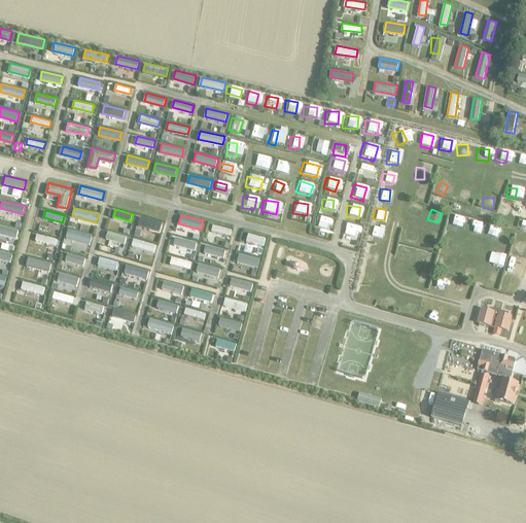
[(163,222),(141,216),(138,225),(160,232),(163,222)]
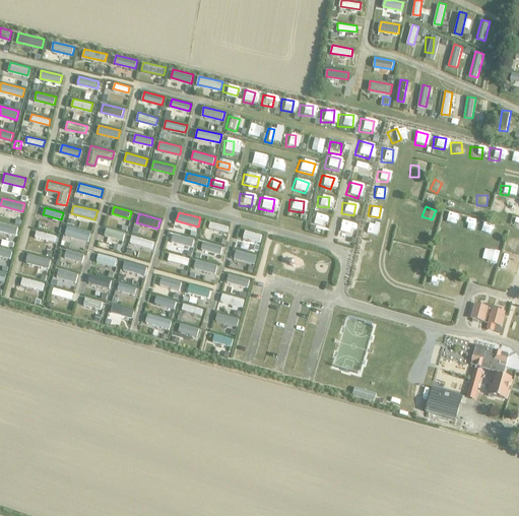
[(313,214),(311,227),(322,230),(325,216),(313,214)]
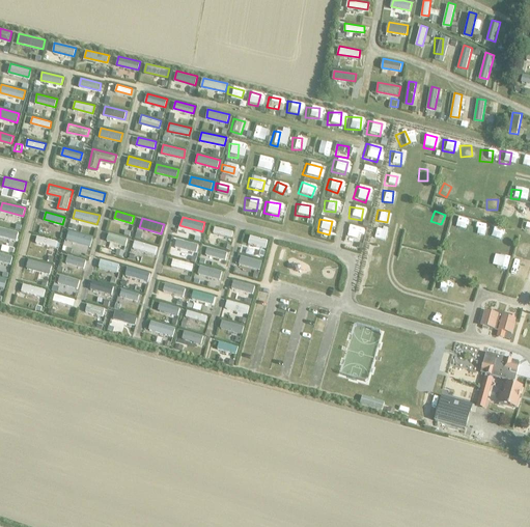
[(519,232),(529,233),(529,223),(520,222),(519,232)]
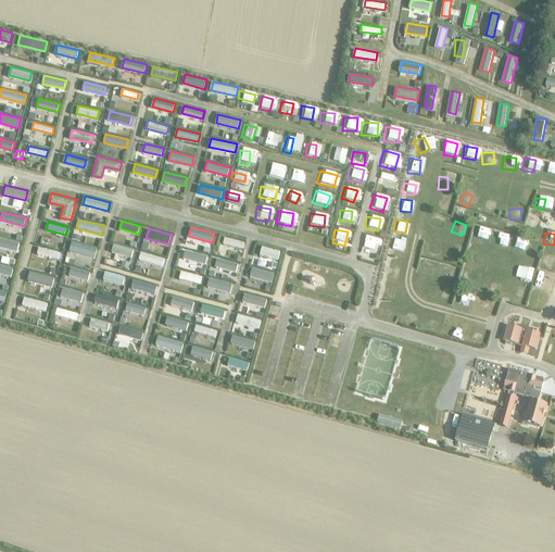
[(0,247),(17,251),(20,242),(0,237),(0,247)]
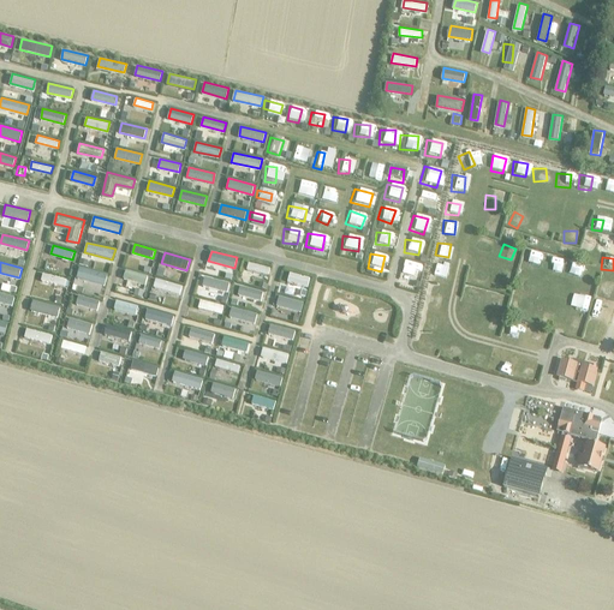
[(270,267),(249,262),(248,269),(269,274),(270,267)]
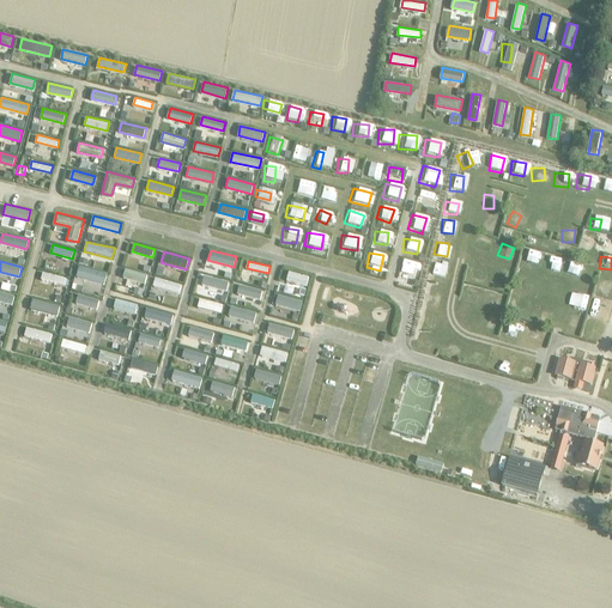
[(413,277),(416,263),(399,261),(397,274),(413,277)]
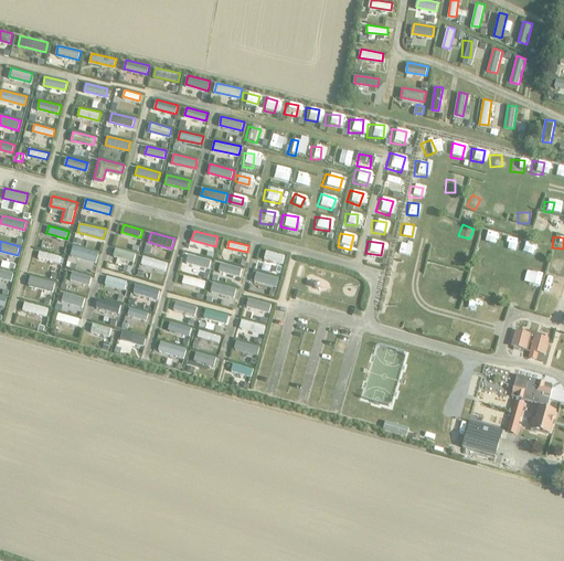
[(396,243),(394,255),(406,257),(407,245),(396,243)]
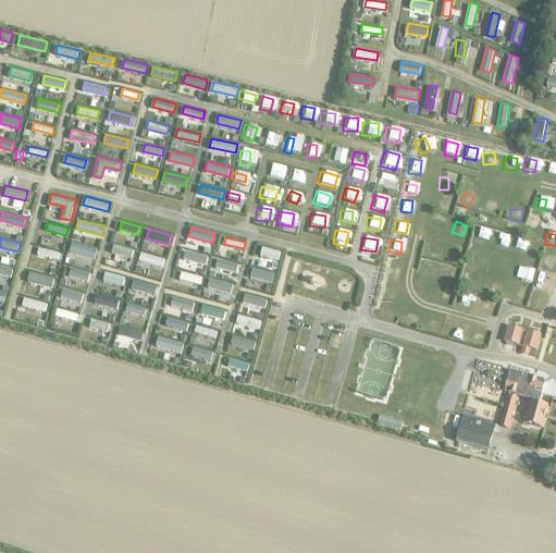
[(95,258),(98,248),(72,242),(70,252),(95,258)]
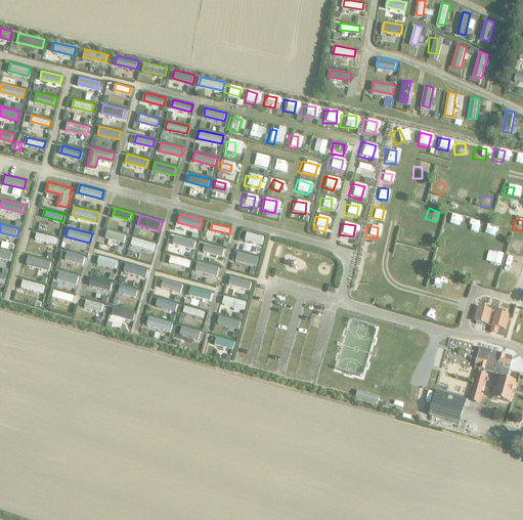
[(124,242),(126,234),(107,229),(105,236),(124,242)]
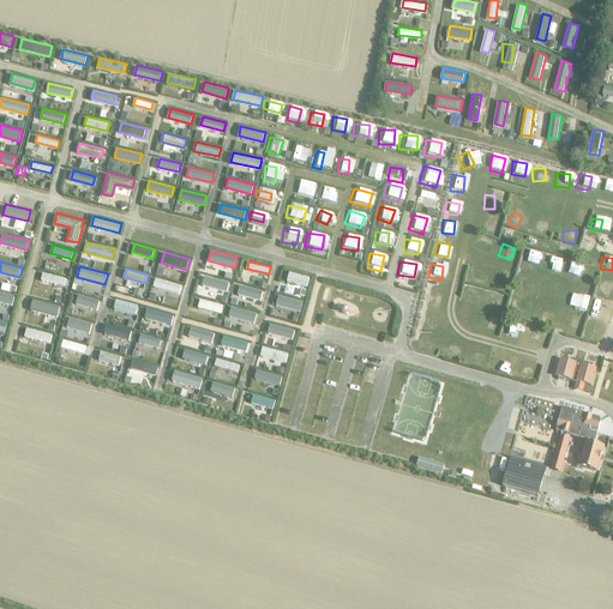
[(508,283),(509,272),(498,270),(497,281),(508,283)]
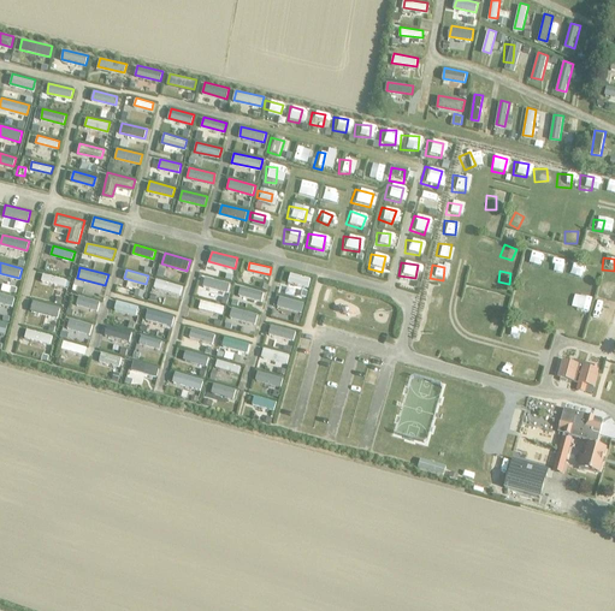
[(309,286),(311,277),(291,272),(289,282),(309,286)]
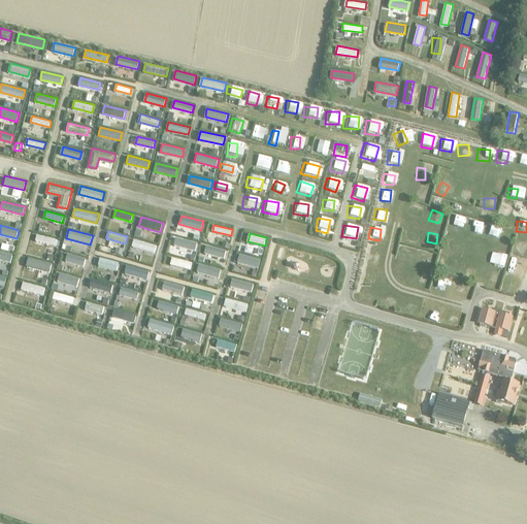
[(56,246),(57,239),(36,234),(35,240),(56,246)]
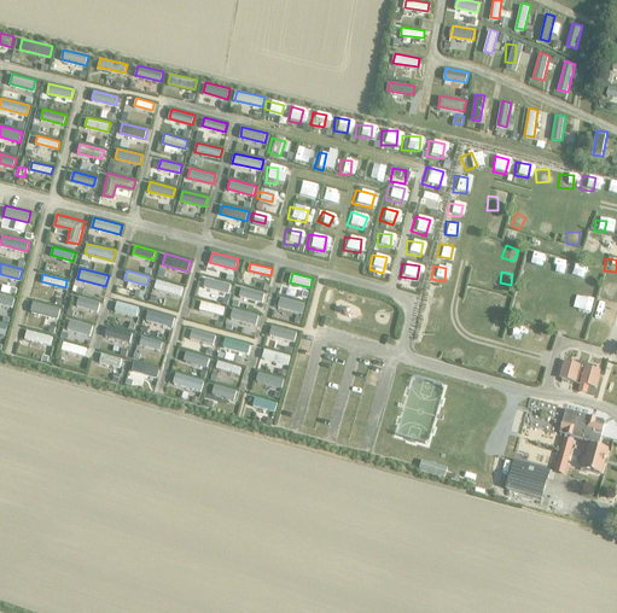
[(228,292),(231,282),(207,278),(204,286),(228,292)]
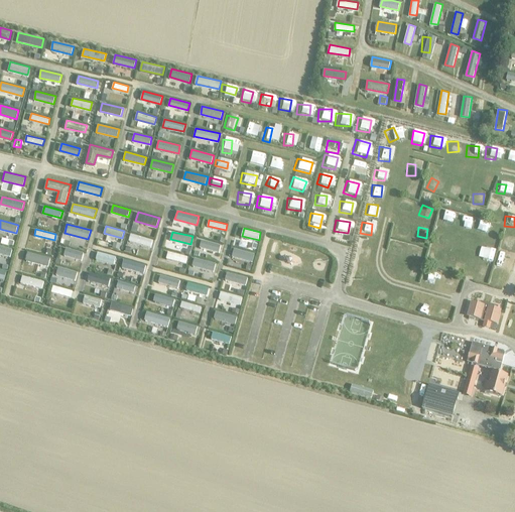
[(153,240),(131,233),(129,240),(151,247),(153,240)]
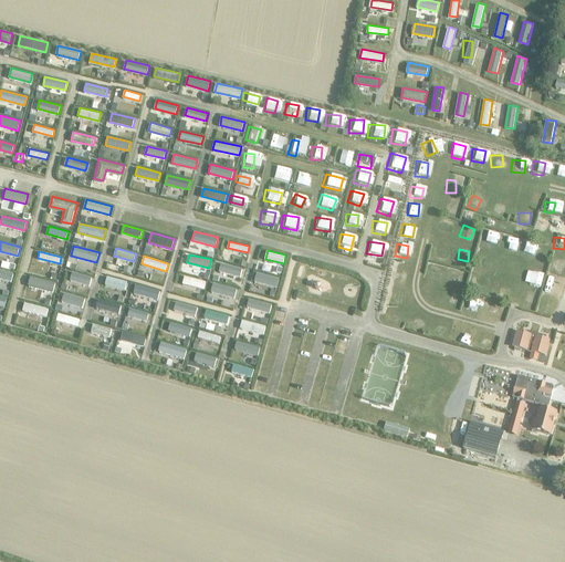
[(242,268),(221,263),(219,271),(240,277),(242,268)]
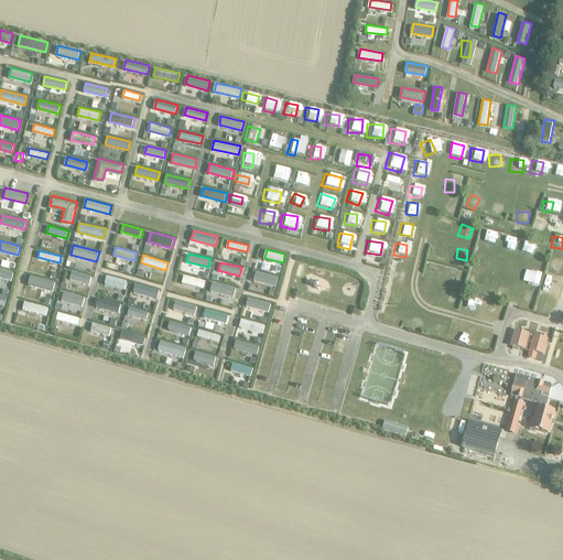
[(435,279),(437,267),(426,266),(425,278),(435,279)]
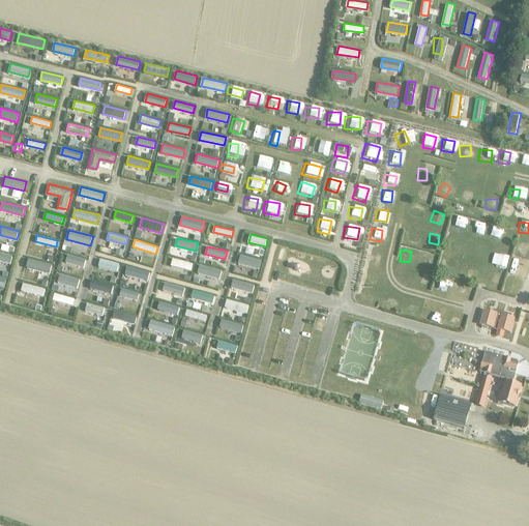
[(0,260),(10,263),(12,256),(0,252),(0,260)]
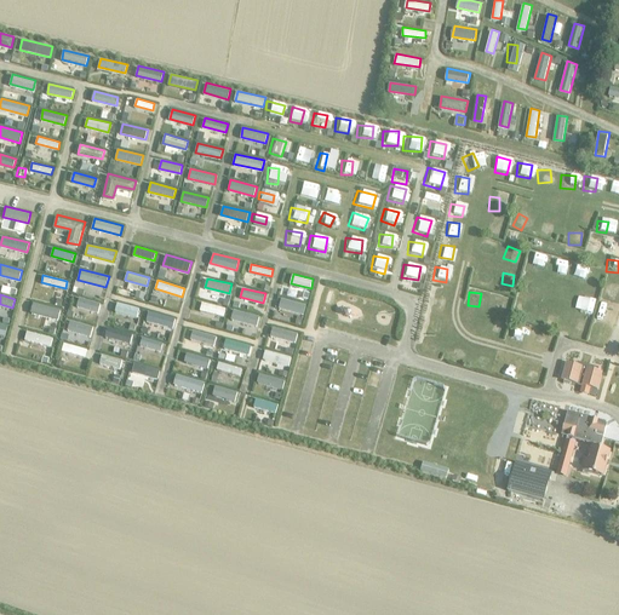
[(486,309),(499,311),(500,298),(488,295),(486,309)]
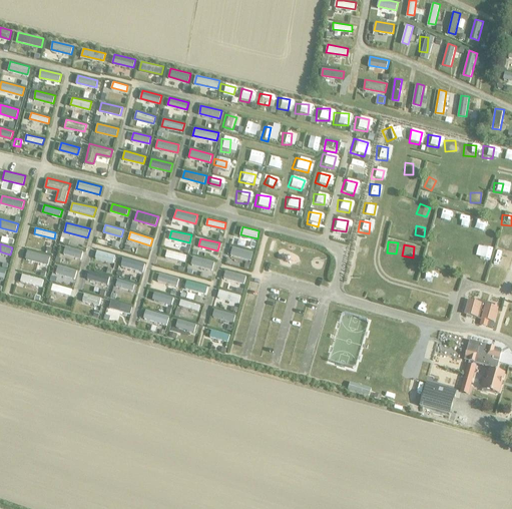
[(81,258),(83,250),(65,245),(63,253),(81,258)]
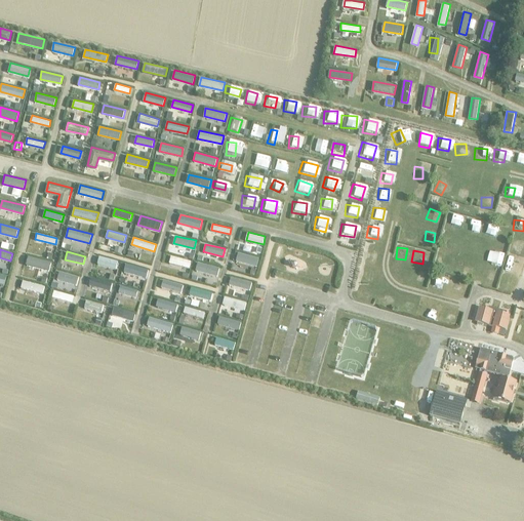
[(257,266),(259,257),(239,252),(237,261),(257,266)]
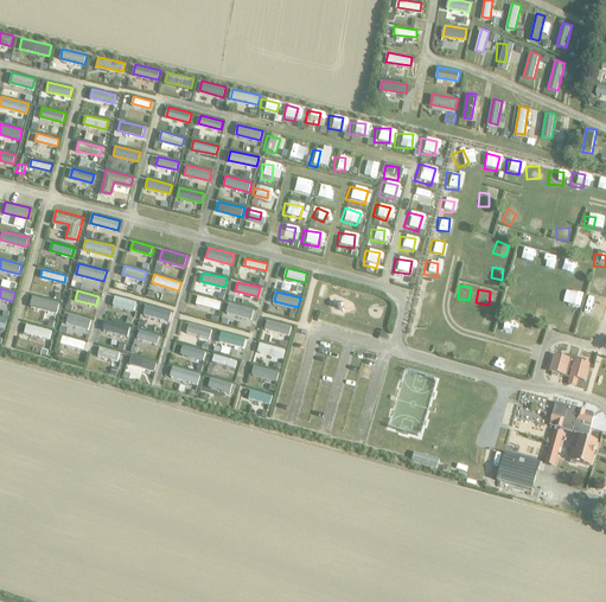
[(502,293),(499,306),(511,308),(514,295),(502,293)]
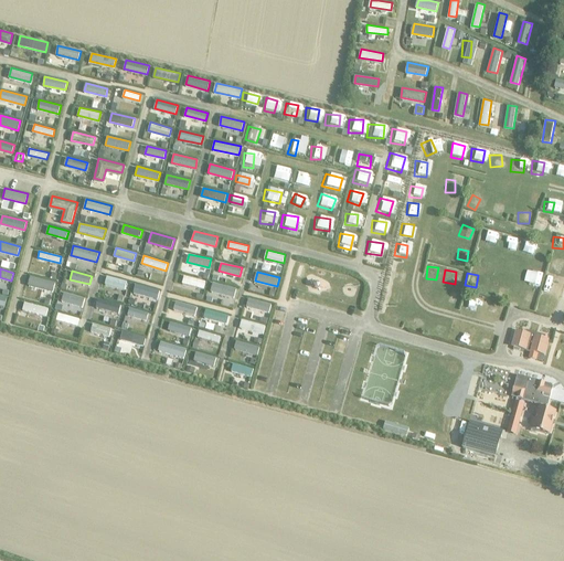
[(53,292),(55,282),(30,275),(28,285),(53,292)]
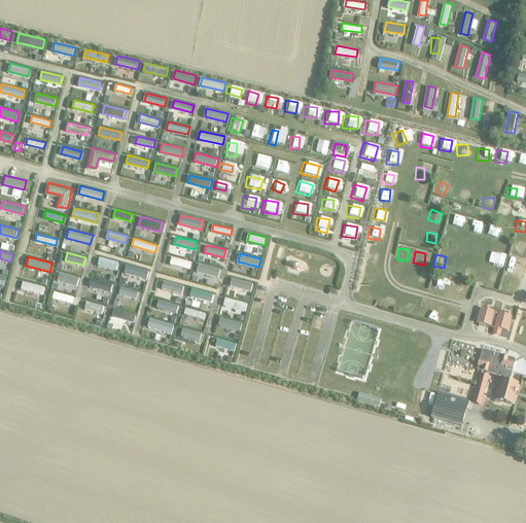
[(190,268),(191,262),(172,256),(171,264),(190,268)]
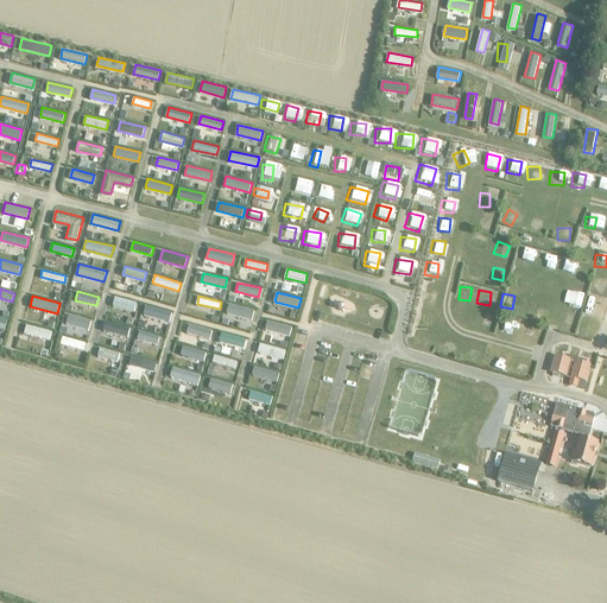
[(134,310),(137,302),(115,297),(113,305),(134,310)]
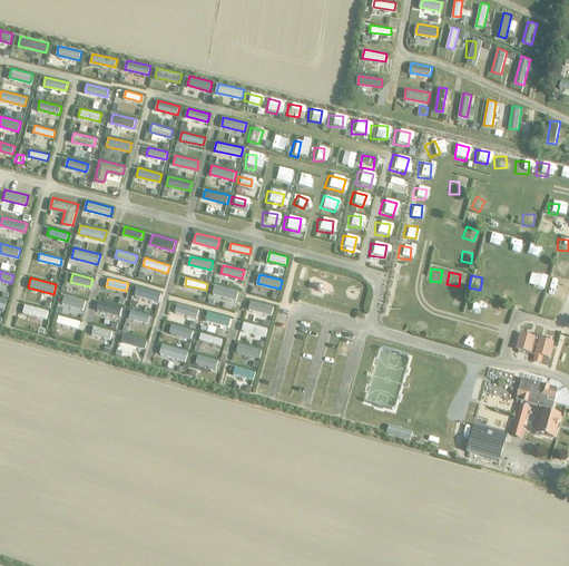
[(238,291),(215,284),(213,293),(236,300),(238,291)]
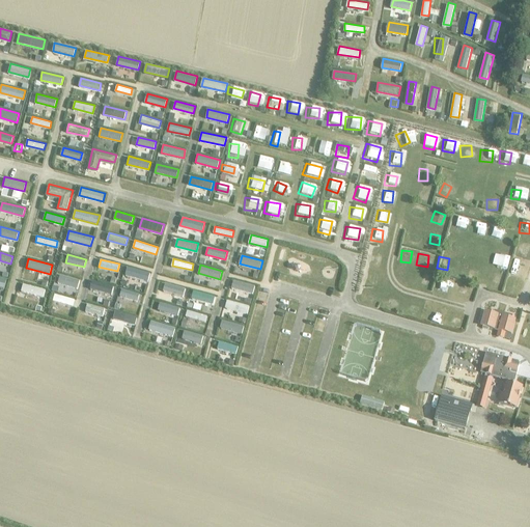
[(150,272),(129,266),(126,275),(148,281),(150,272)]
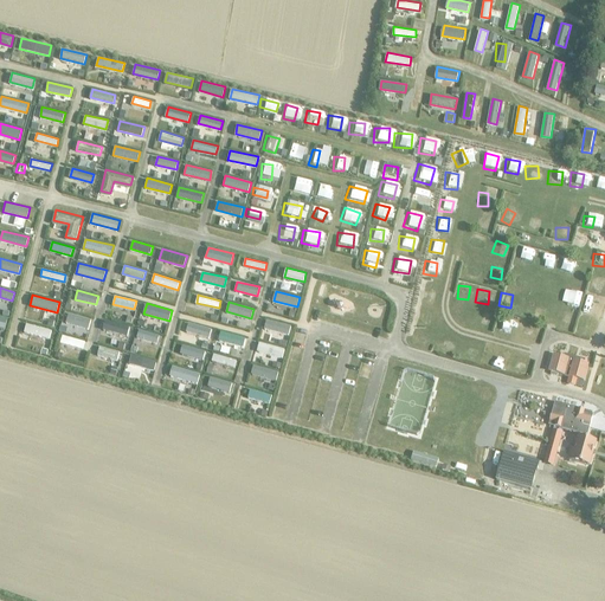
[(540,321),(542,309),(532,307),(528,317),(540,321)]
